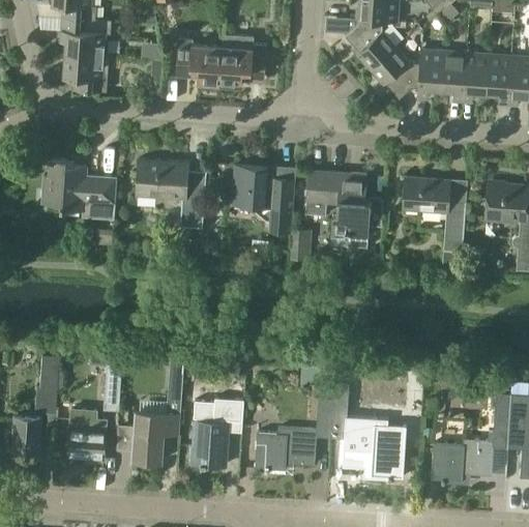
[(62,6),(61,19),(111,22),(111,21),(94,20),(95,7),(90,7),(90,0),(52,0),(52,6),(62,6)]
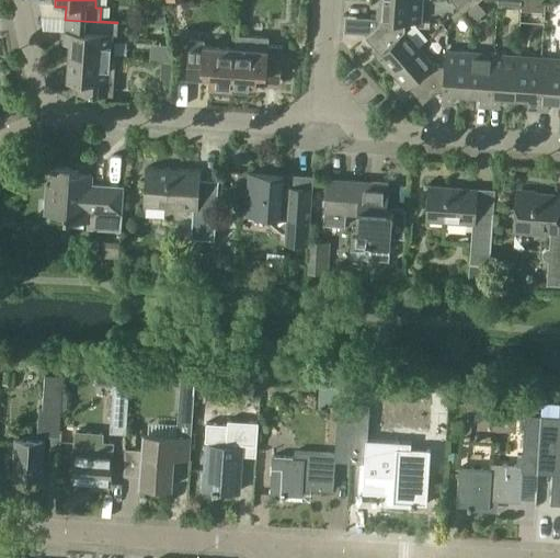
[(404,23),(420,24),(421,0),(379,0),(378,21),(404,23)]
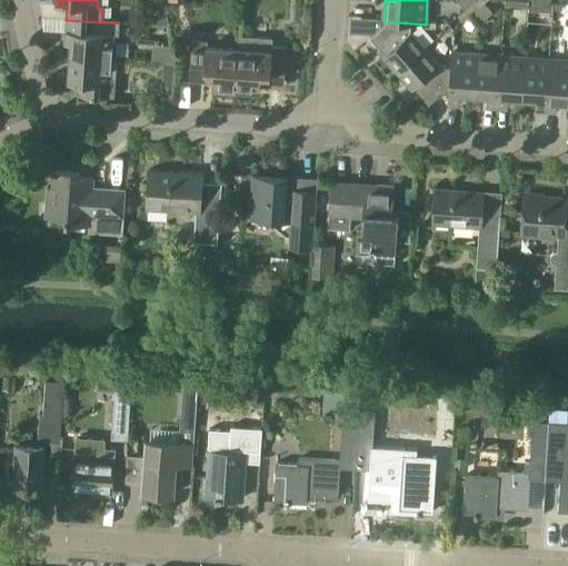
[(457,0),(456,2),(465,12),(471,6),(466,0),(457,0)]
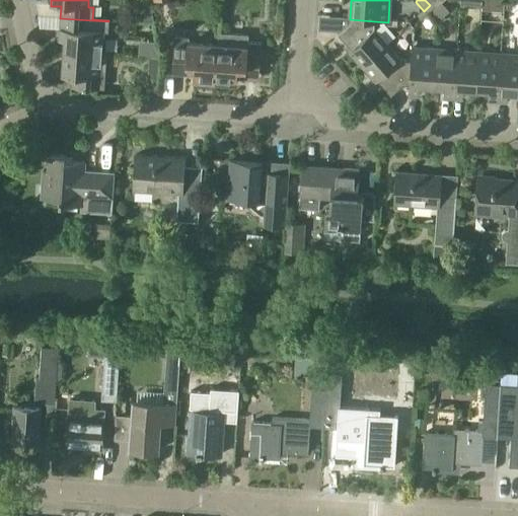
[(459,0),(459,7),(482,9),(482,0),(459,0)]
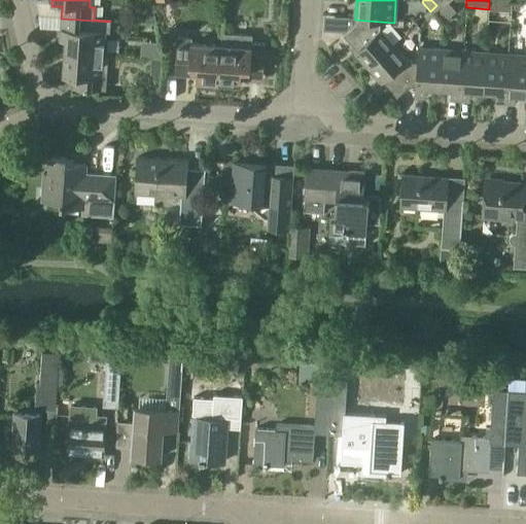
[(520,11),(520,0),(512,0),(512,10),(520,11)]
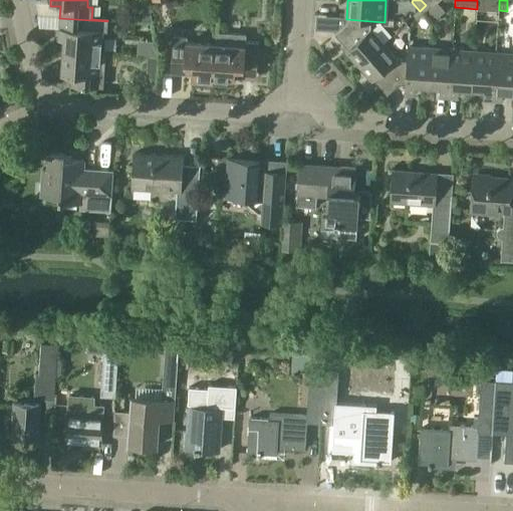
[(445,13),(437,4),(430,9),(438,18),(445,13)]
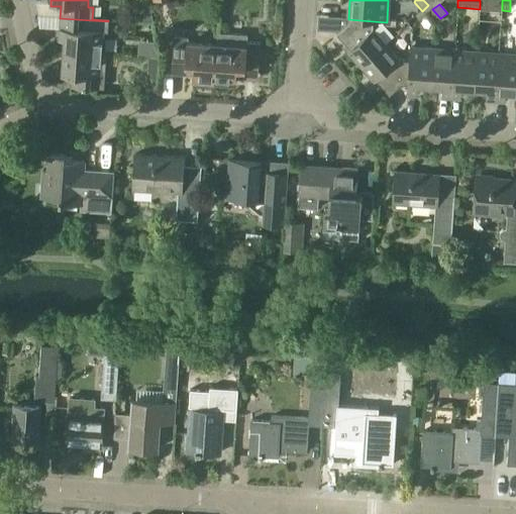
[(426,15),(434,24),(440,18),(432,9),(426,15)]
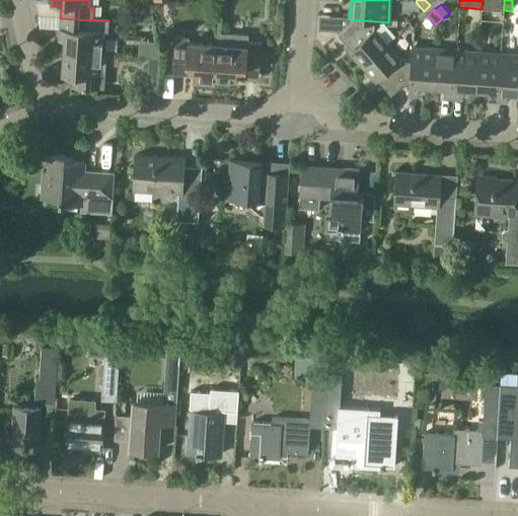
[(152,13),(145,13),(145,25),(154,25),(152,13)]
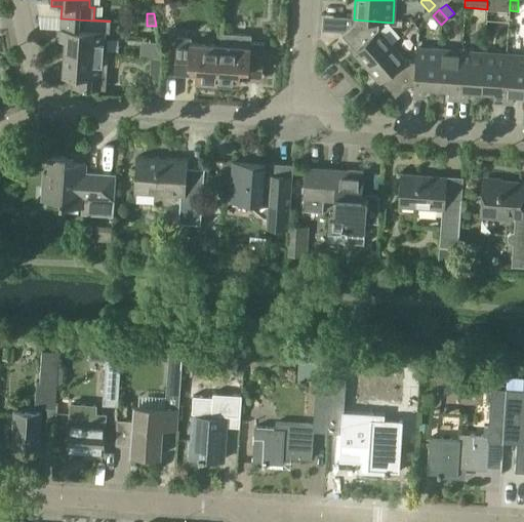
[(65,42),(64,53),(103,56),(103,55),(104,35),(109,35),(110,22),(61,18),(59,41),(65,42)]
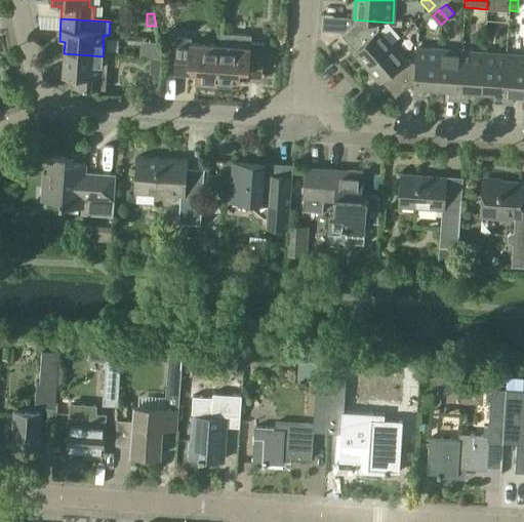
[(344,35),(340,37),(355,52),(353,54),(366,70),(392,48),(378,33),(378,22),(354,19),(354,21),(344,19),(343,33),(344,35)]
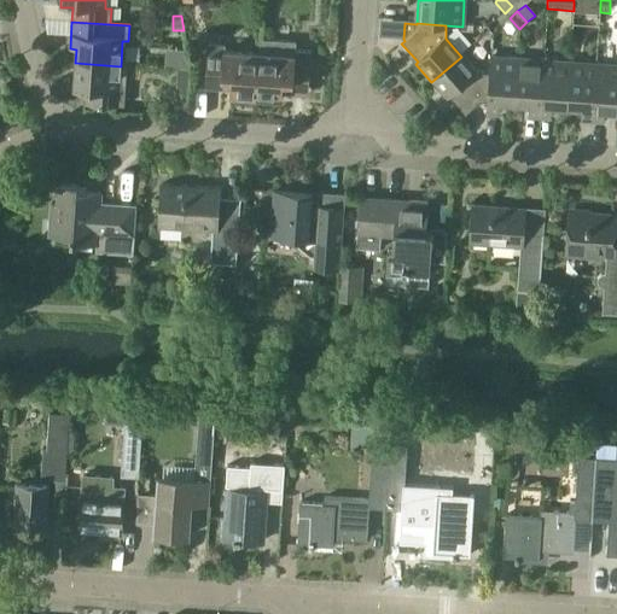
[(260,42),(258,57),(256,99),(281,101),(281,95),(291,97),(292,92),(308,93),(310,54),(295,53),(296,45),(260,42)]
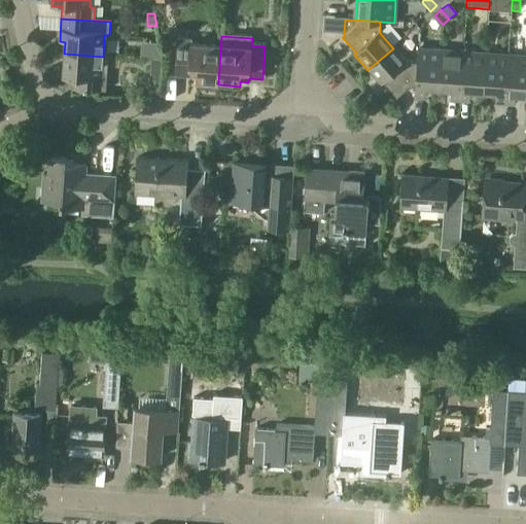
[(197,78),(197,83),(218,84),(220,48),(191,46),(191,41),(177,40),(174,73),(188,74),(188,77),(197,78)]
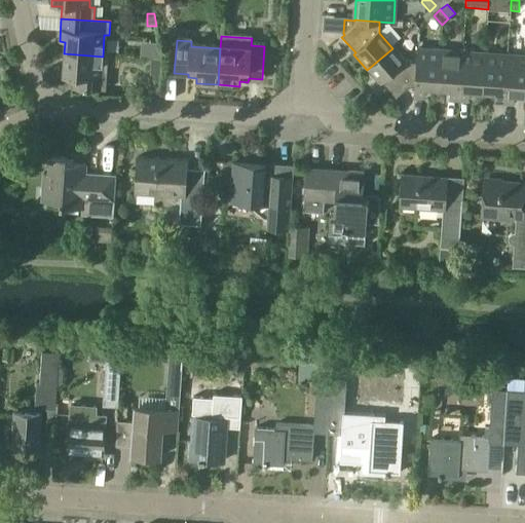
[(396,100),(409,88),(414,88),(415,88),(416,64),(406,64),(392,48),(367,70),(380,85),(382,84),(396,100)]
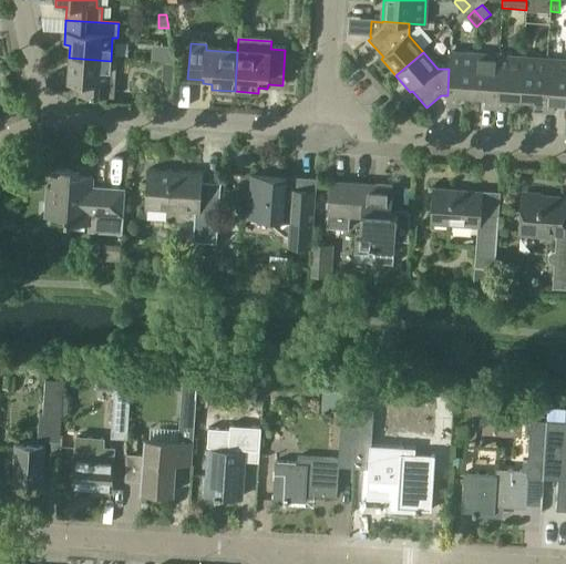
[(458,106),(459,96),(472,98),(474,55),(450,53),(449,69),(448,95),(446,95),(446,106),(458,106)]
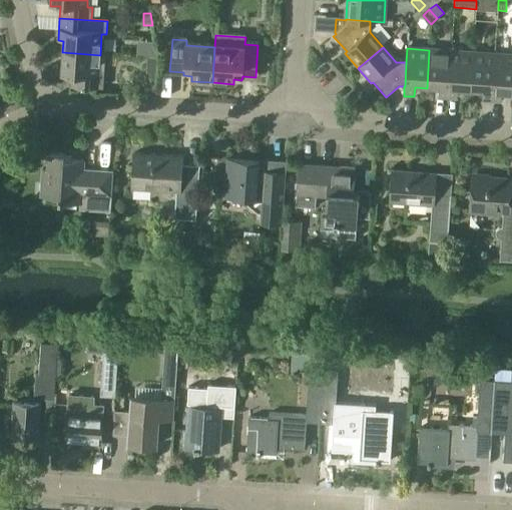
[(439,89),(438,98),(448,99),(451,51),(429,50),(427,88),(439,89)]
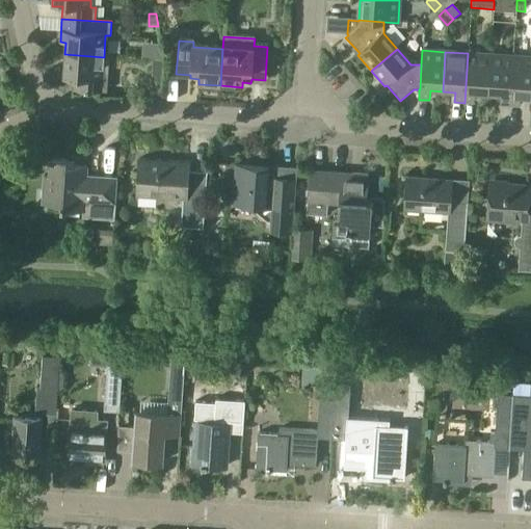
[(474,103),(475,94),(487,95),(490,55),(468,53),(465,103),(474,103)]
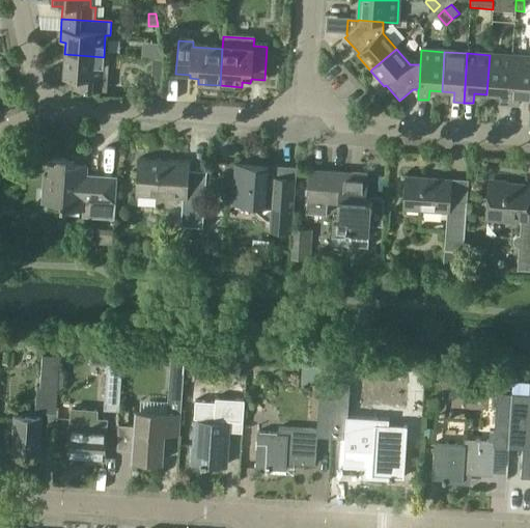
[(74,79),(73,90),(106,93),(109,57),(104,56),(104,57),(64,54),(63,78),(74,79)]
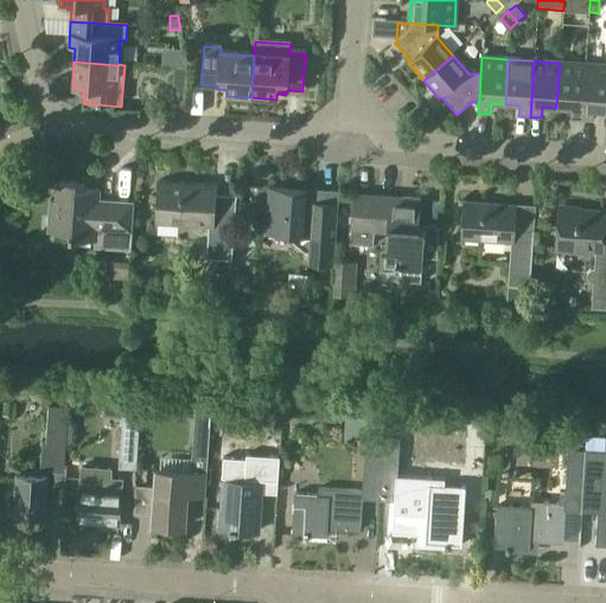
[(571,109),(571,120),(581,121),(586,64),(560,63),(556,108),(571,109)]
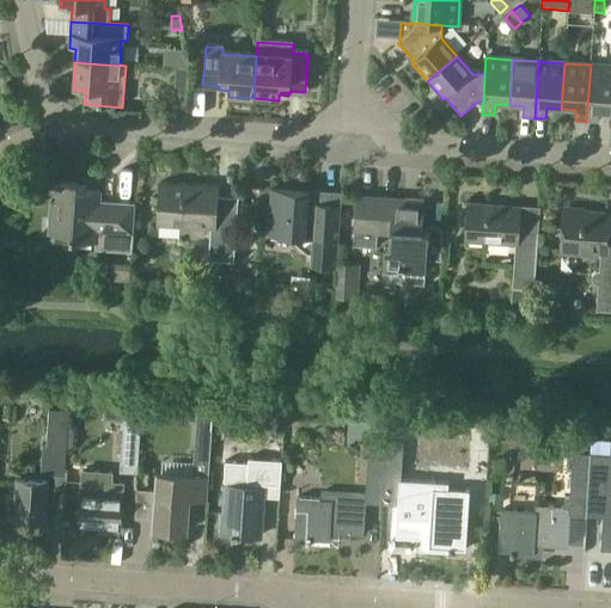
[(598,122),(599,111),(610,111),(610,66),(591,65),(586,122),(598,122)]
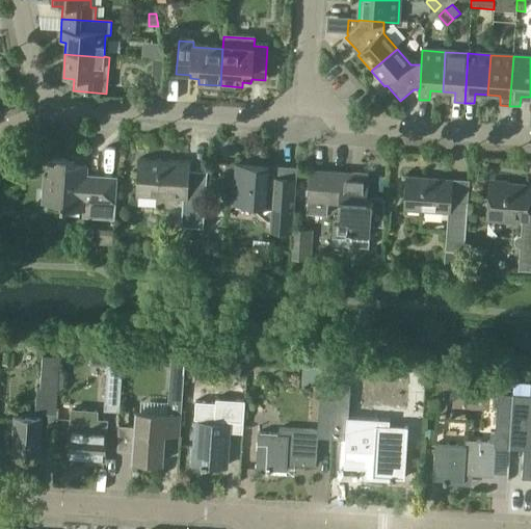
[(162,96),(163,85),(164,61),(153,60),(151,84),(151,95),(162,96)]
